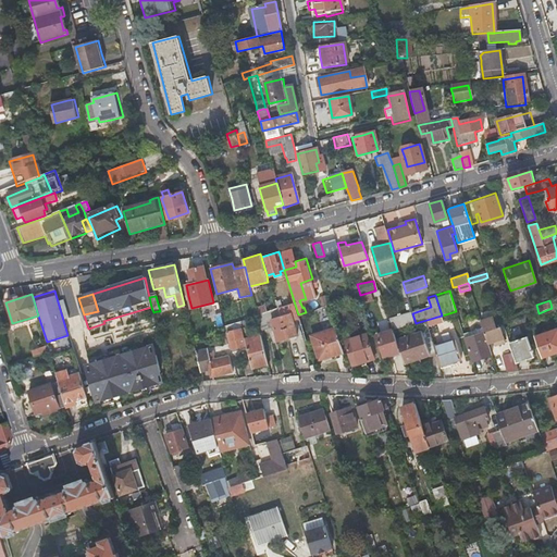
[(256,310),(257,313),(258,317),(275,311),(274,305),(256,310)]
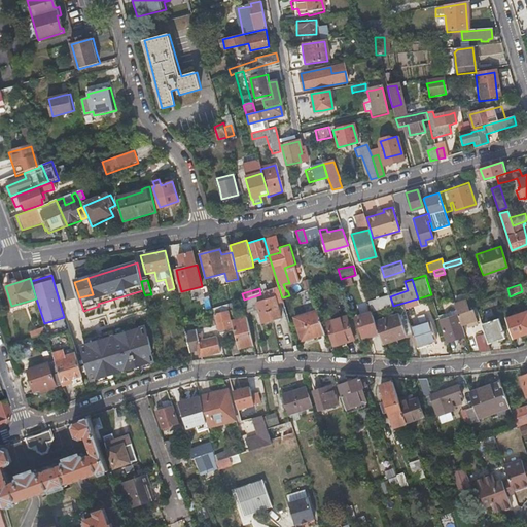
[(372,313),(390,307),(387,295),(379,299),(369,302),(372,313)]
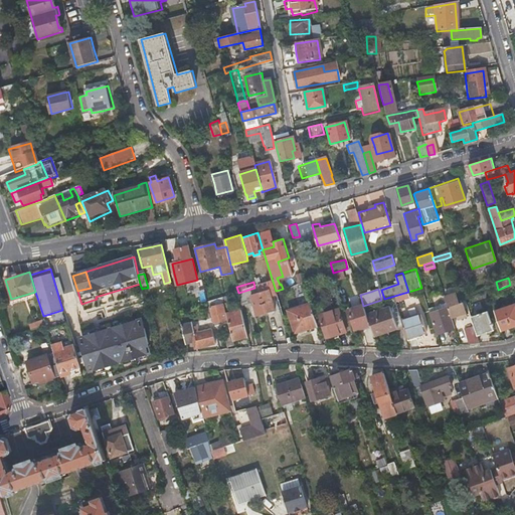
[(249,298),(252,308),(255,318),(275,313),(269,293),(249,298)]
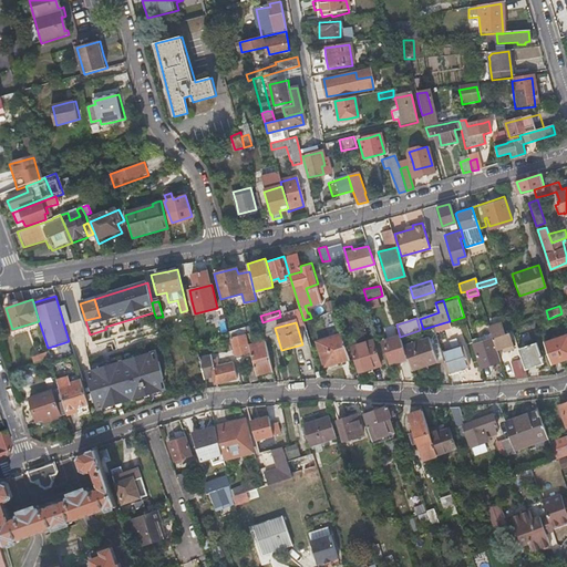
[(445,322),(434,326),(436,332),(447,329),(445,322)]
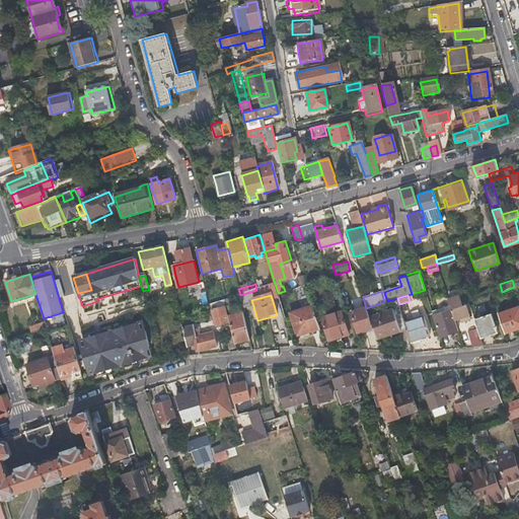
[(449,305),(454,320),(460,319),(461,321),(469,318),(461,295),(448,299),(449,305)]
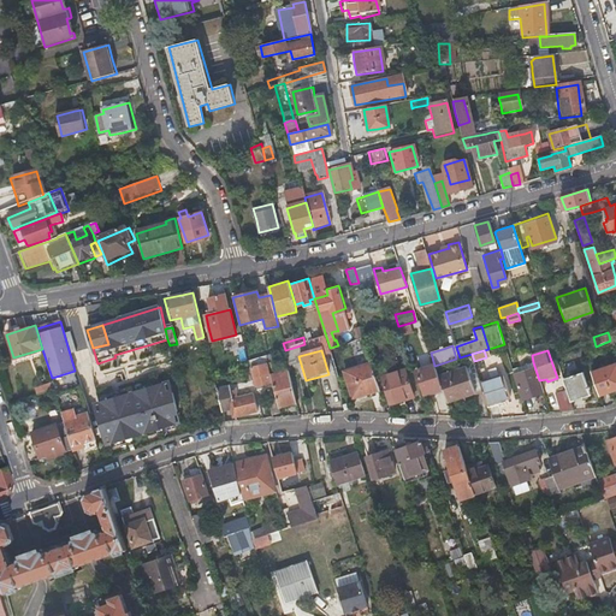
[(448,404),(483,391),(481,384),(474,361),(472,354),(463,356),(467,368),(439,378),(443,390),(448,404)]
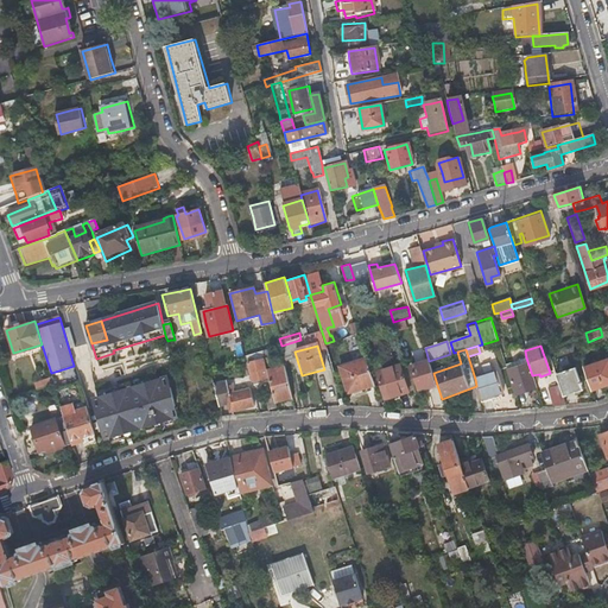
[(246,361),(264,355),(263,352),(245,356),(246,361)]
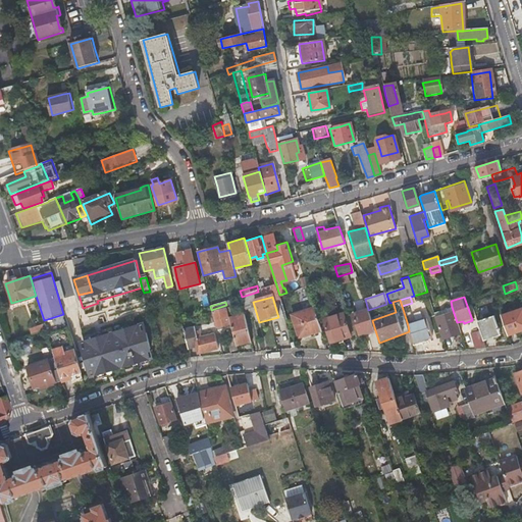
[(368,310),(370,315),(372,320),(396,312),(393,302),(389,303),(386,304),(368,310)]
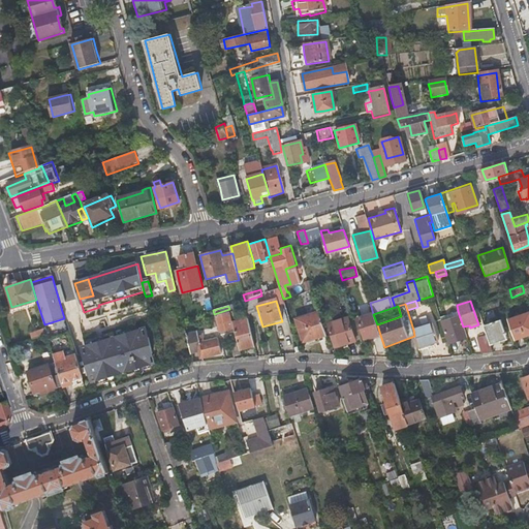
[(318,311),(307,314),(296,318),(303,340),(324,334),(318,311)]
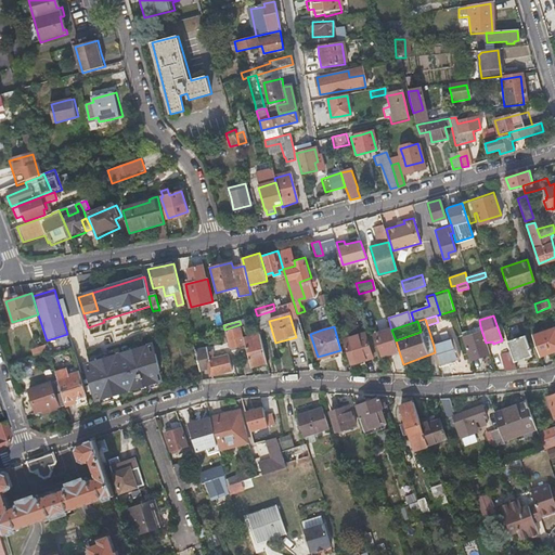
[(490,353),(486,343),(480,326),(462,333),(470,360),(490,353)]
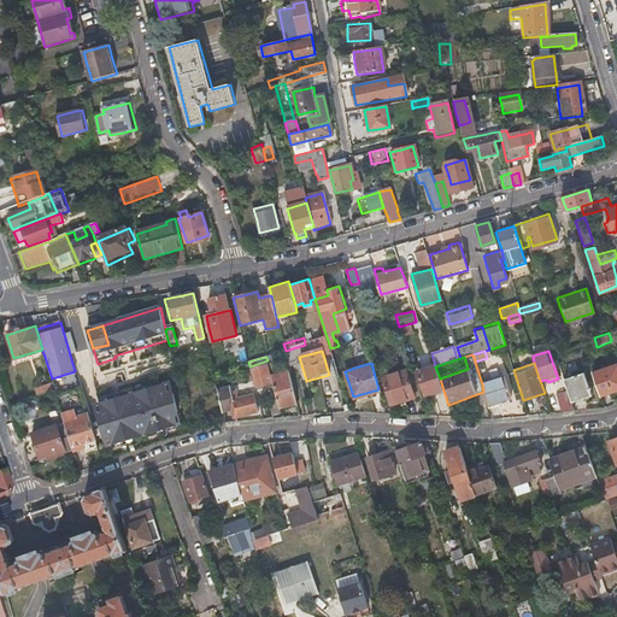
[(598,393),(611,388),(616,386),(616,364),(592,374),(598,393)]
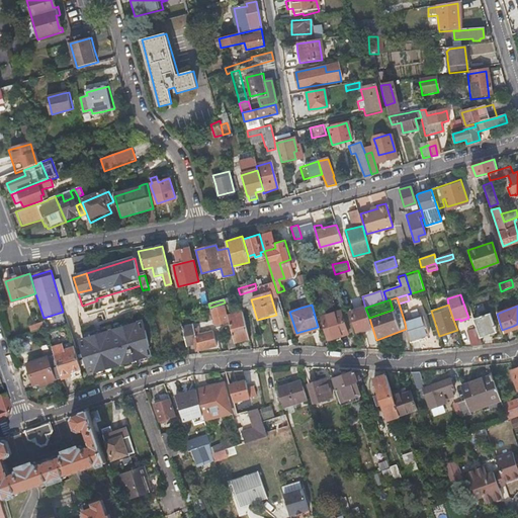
[(217,330),(220,329),(222,328),(222,325),(229,323),(225,307),(212,310),(217,330)]
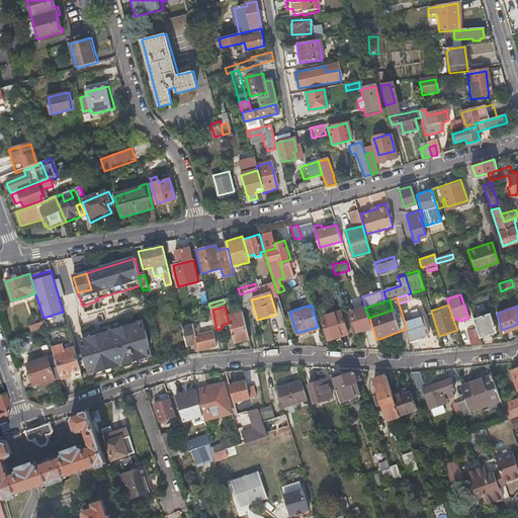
[(367,313),(365,308),(350,313),(357,333),(372,328),(369,318),(367,313)]
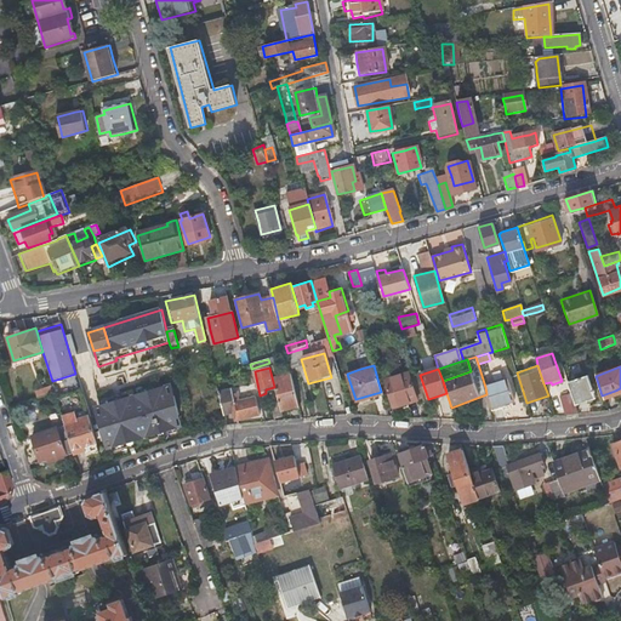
[(273,376),(279,402),(281,412),(298,408),(290,372),(273,376)]
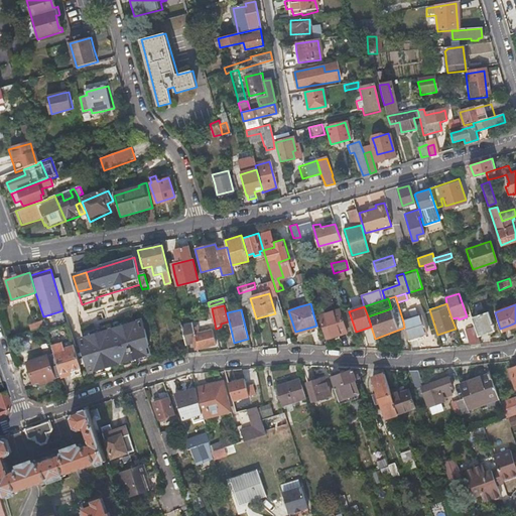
[(471,317),(474,328),(477,337),(493,331),(487,312),(471,317)]
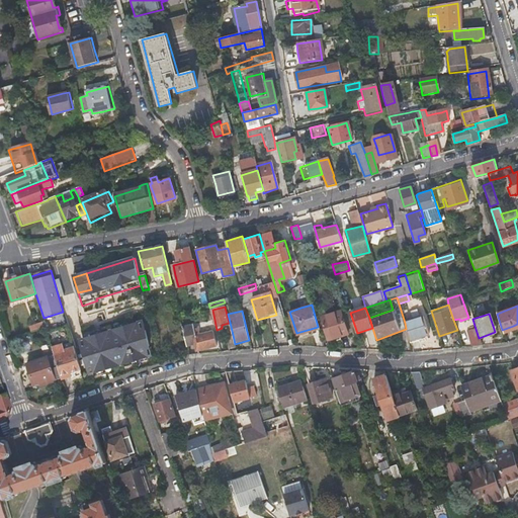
[(329,341),(338,338),(348,336),(348,334),(342,317),(342,315),(323,321),(329,341)]
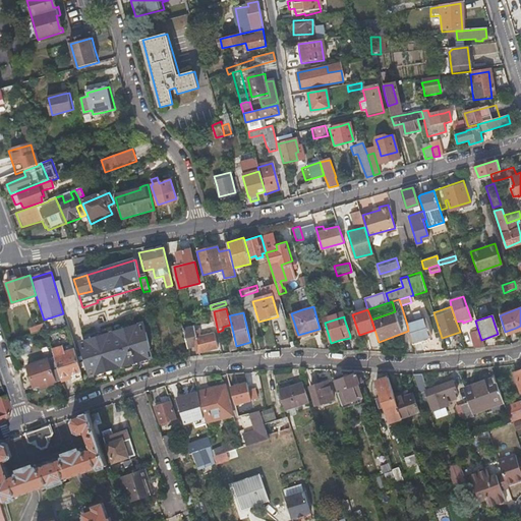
[(355,335),(350,316),(344,319),(350,336),(355,335)]
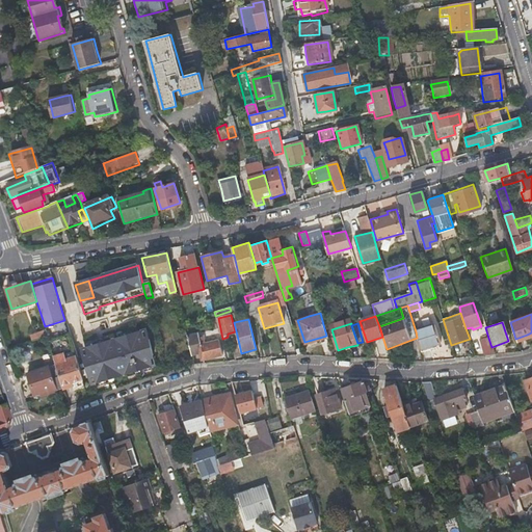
[(416,331),(417,338),(421,350),(442,344),(435,325),(416,331)]
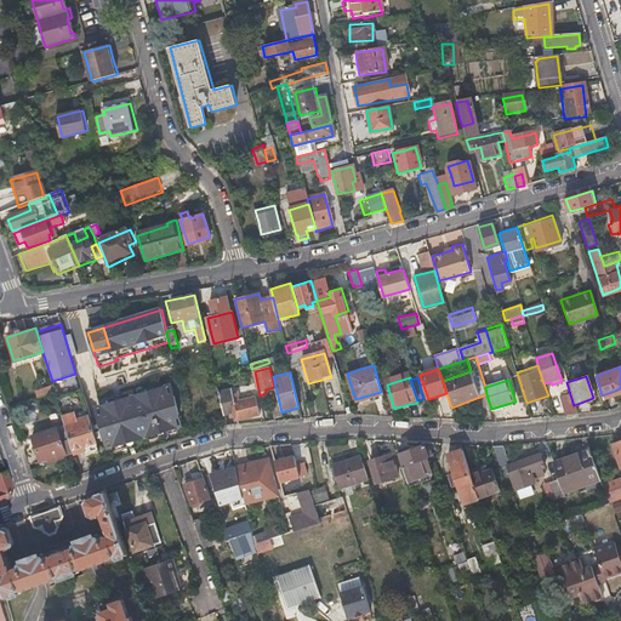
[(52,385),(55,391),(56,396),(62,393),(58,381),(52,383),(52,385)]
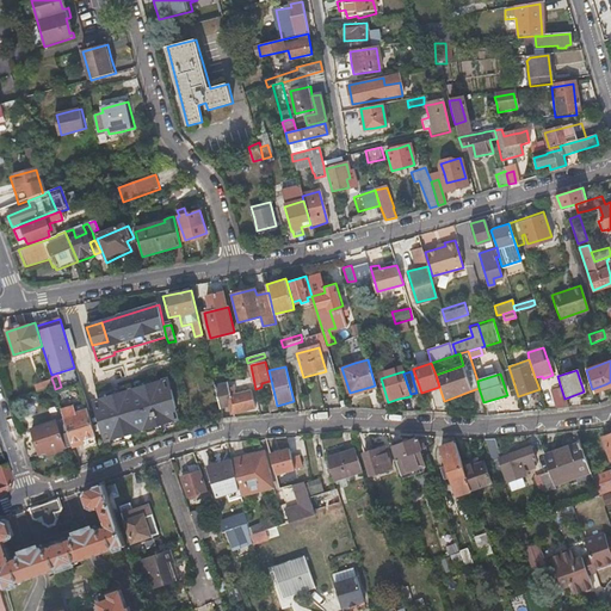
[(37,390),(54,384),(51,378),(35,384),(37,390)]
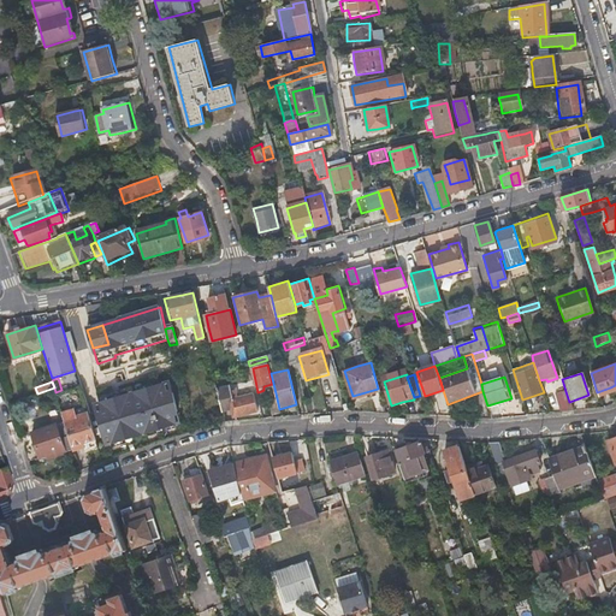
[(111,444),(178,425),(175,413),(178,413),(175,394),(170,395),(166,383),(99,402),(102,414),(98,416),(102,434),(107,433),(111,444)]
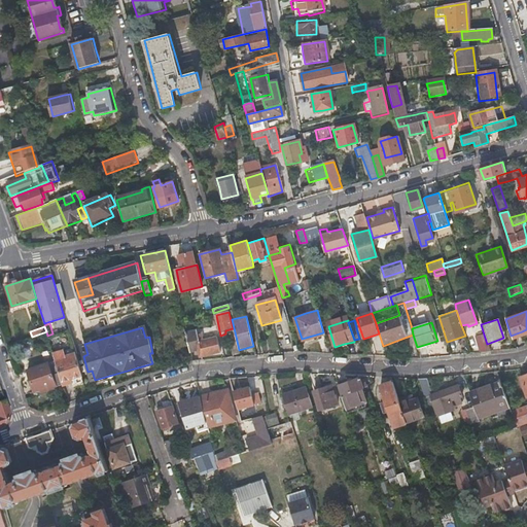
[(220,353),(219,346),(217,339),(204,342),(202,335),(198,336),(197,331),(185,335),(189,352),(201,349),(202,358),(220,353)]
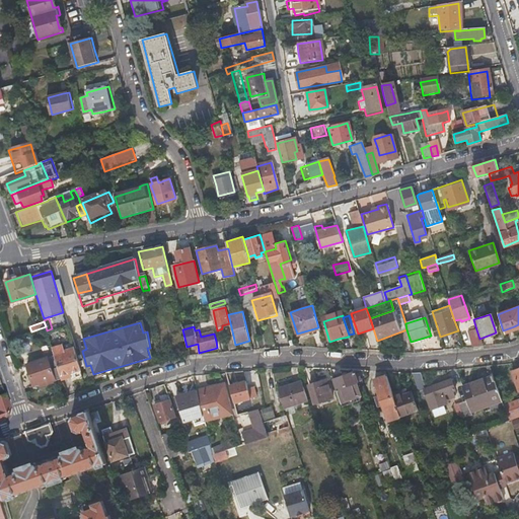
[(479,339),(476,329),(469,331),(474,348),(483,347),(479,339)]
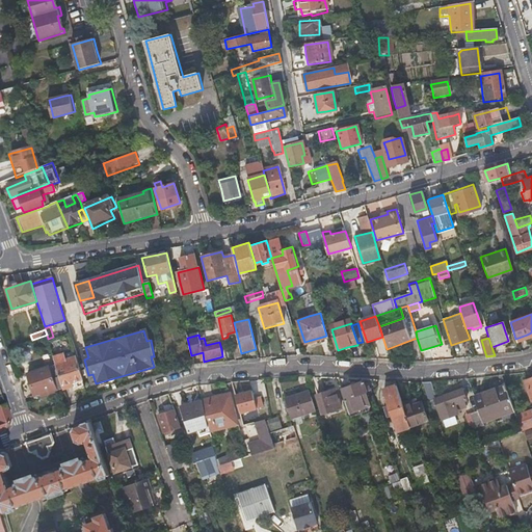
[(62,388),(62,389),(72,386),(73,392),(84,388),(82,379),(74,350),(53,356),(55,364),(62,388)]
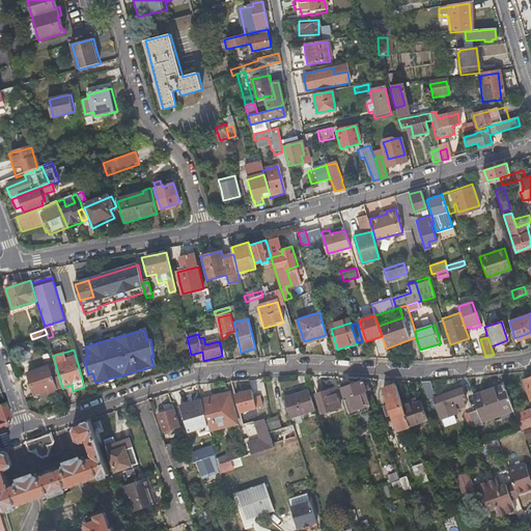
[(42,393),(62,387),(55,363),(45,367),(27,373),(34,393),(40,391),(42,393)]
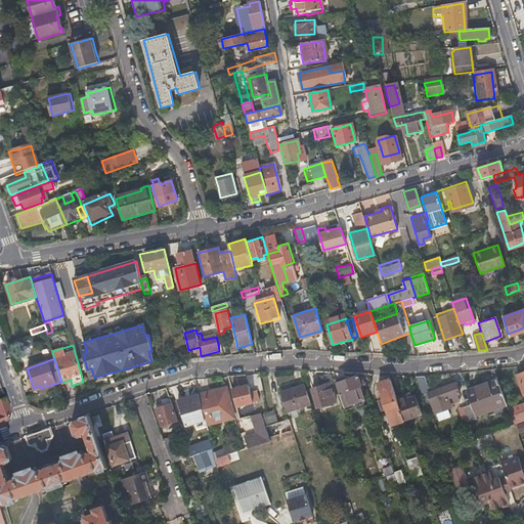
[(359,387),(361,386),(364,385),(362,380),(359,381),(357,377),(336,384),(339,393),(359,387)]
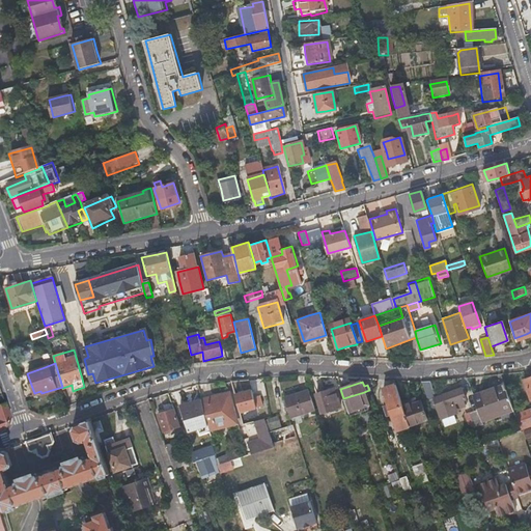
[(396,429),(409,425),(401,403),(395,385),(383,389),(396,429)]
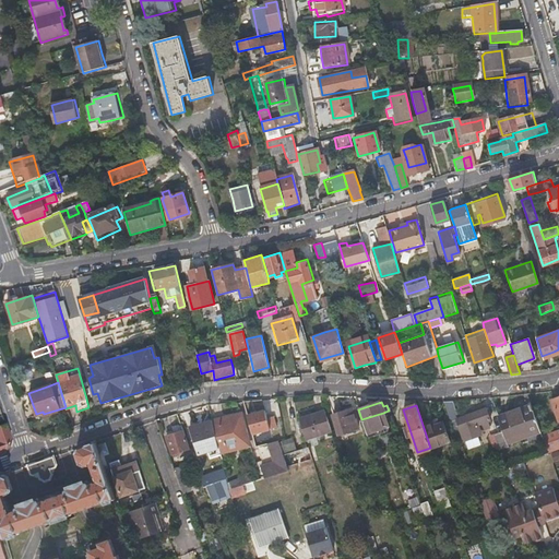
[(532,406),(528,407),(498,417),(503,433),(507,444),(540,433),(532,406)]
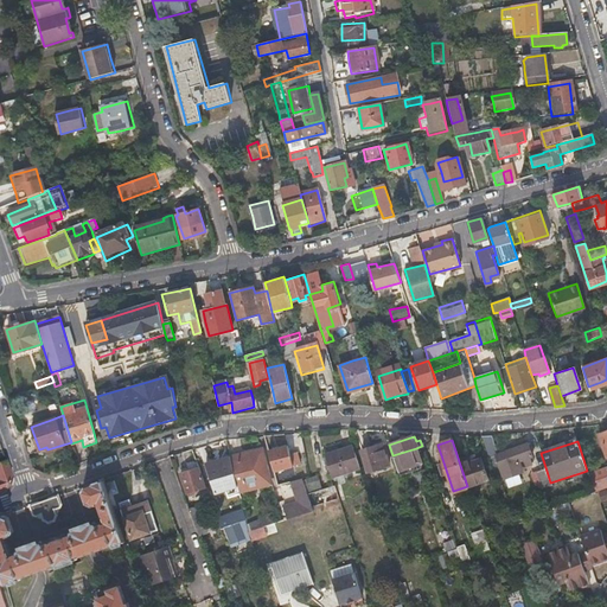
[(362,452),(365,461),(369,471),(389,465),(382,445),(362,452)]
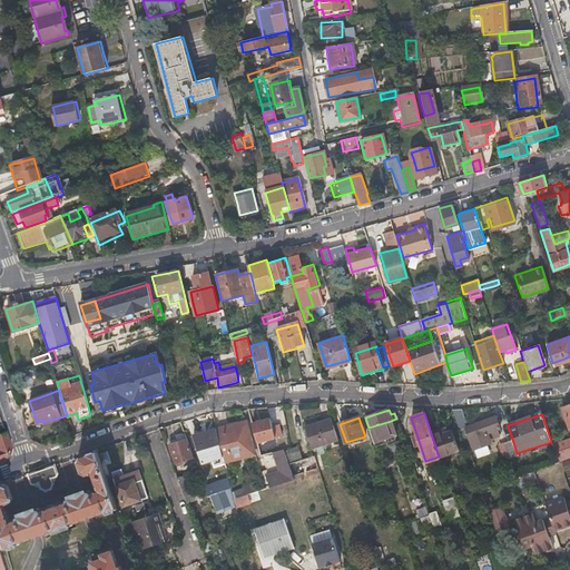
[(470,442),(470,440),(469,439),(498,429),(493,418),(459,430),(463,444),(470,442)]
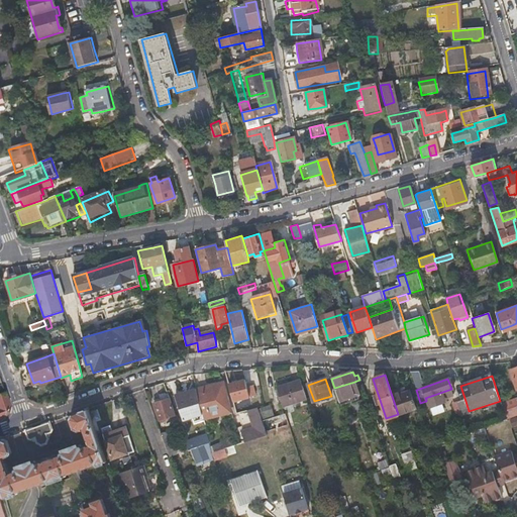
[(302,380),(290,384),(277,388),(283,406),(308,398),(302,380)]
